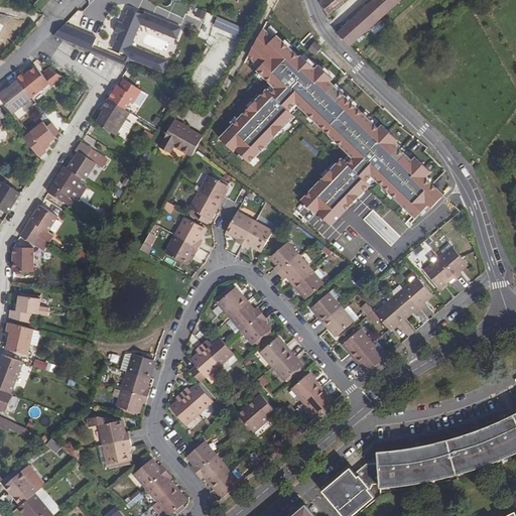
[(318,0),(320,4),(330,14),(346,0),(318,0)]
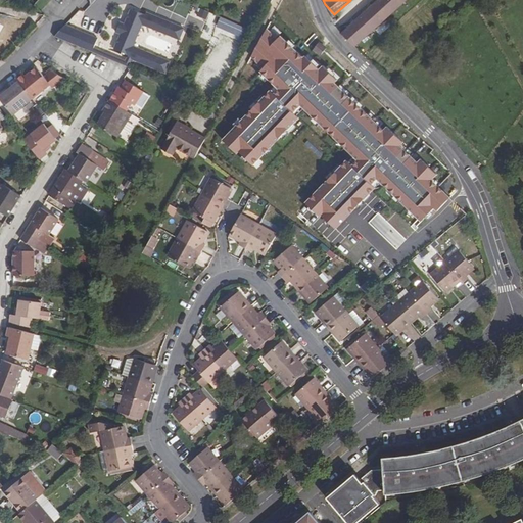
[(377,0),(341,34),(354,47),(407,0),(377,0)]
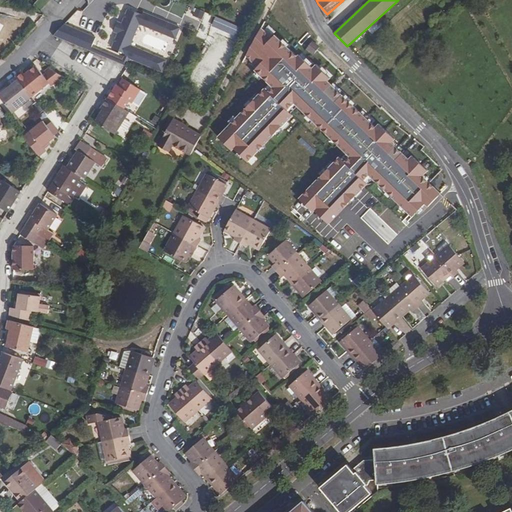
[(114,31),(119,33),(112,48),(126,54),(125,56),(150,66),(155,55),(130,45),(139,24),(163,33),(168,22),(143,12),(142,14),(128,9),(122,24),(118,22),(114,31)]
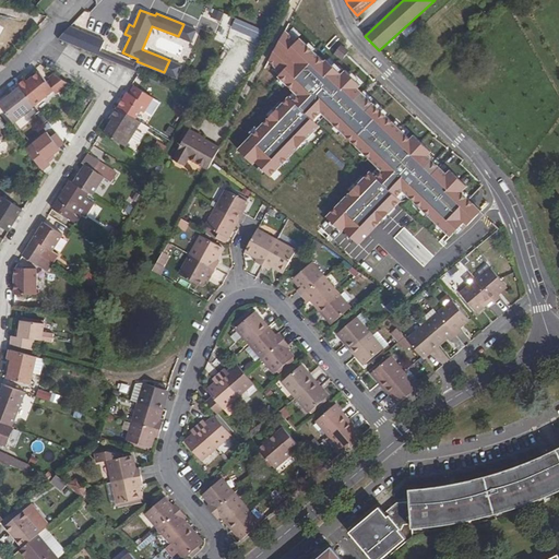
[(203,14),(198,26),(215,33),(219,21),(203,14)]
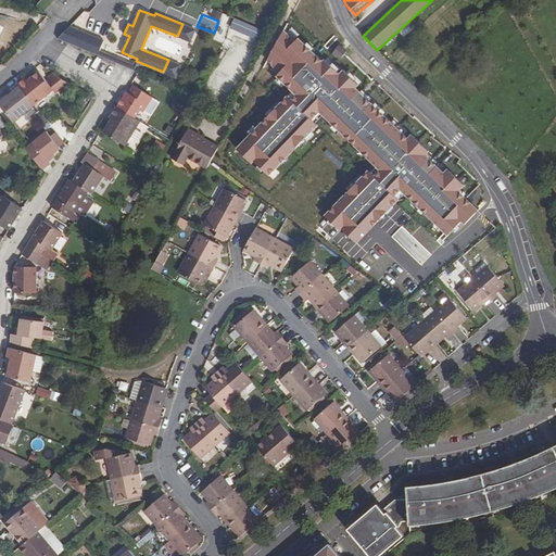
[(262,41),(266,32),(236,19),(231,28),(262,41)]
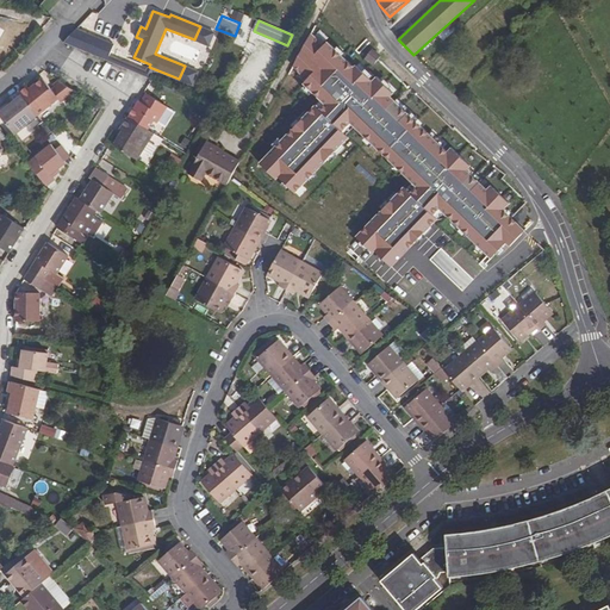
[(62,43),(149,79),(153,69),(111,51),(113,45),(75,29),(62,43)]
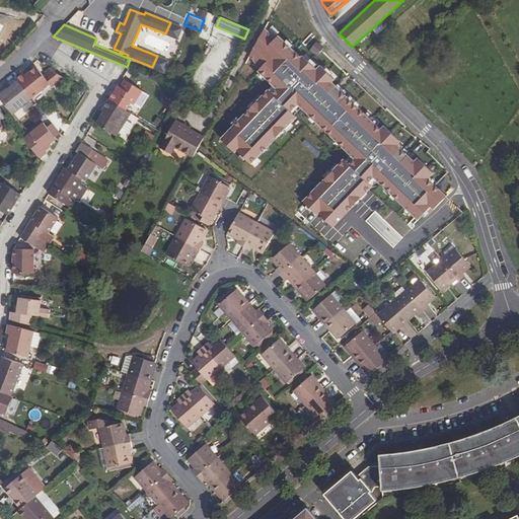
[(217,38),(211,34),(201,52),(207,56),(217,38)]
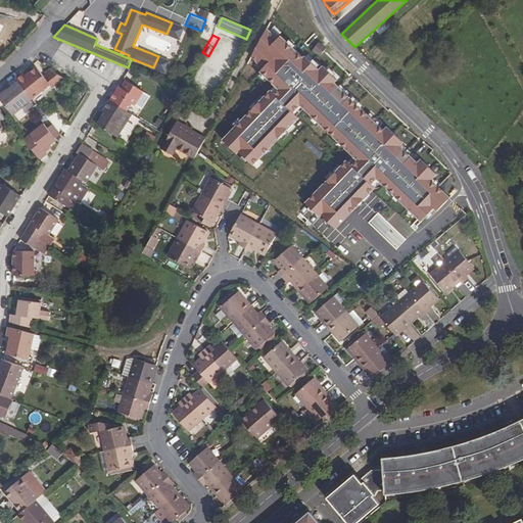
[(318,42),(314,49),(321,55),(326,48),(318,42)]
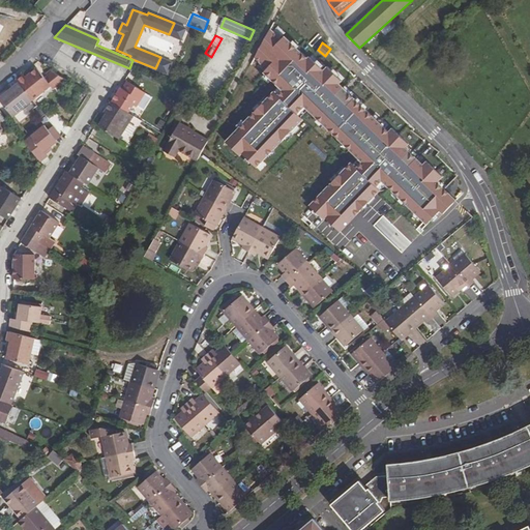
[(329,55),(322,64),(327,67),(334,58),(329,55)]
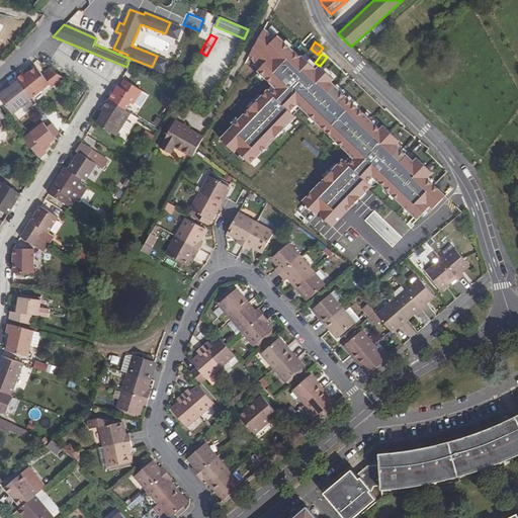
[(339,63),(289,128),(313,146),(360,83),(339,63)]
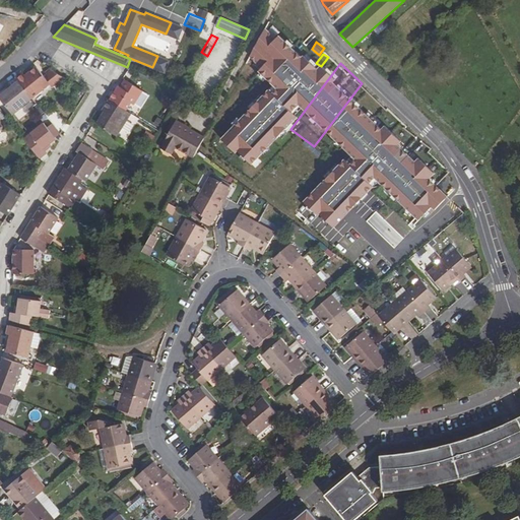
[(22,72),(15,77),(31,99),(50,84),(43,75),(37,67),(25,76),(22,72)]
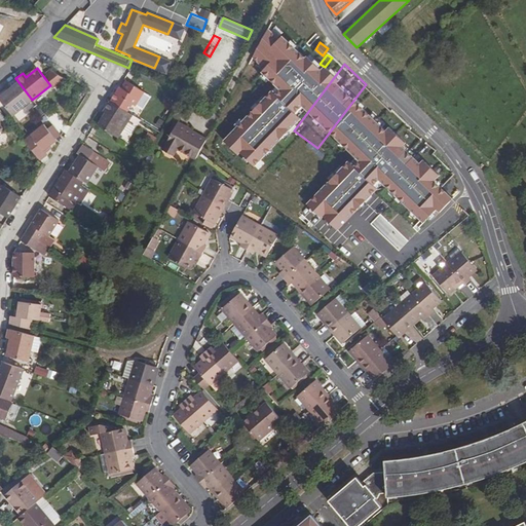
[(50,70),(46,73),(55,85),(57,87),(67,79),(50,70)]
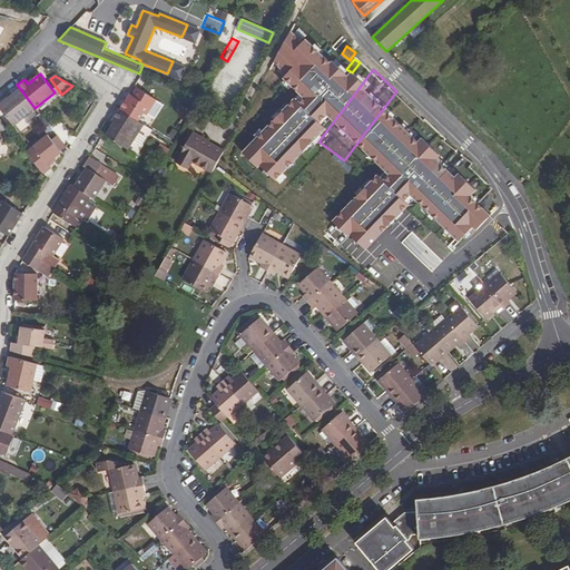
[(50,79),(47,82),(55,92),(57,96),(60,92),(50,79)]
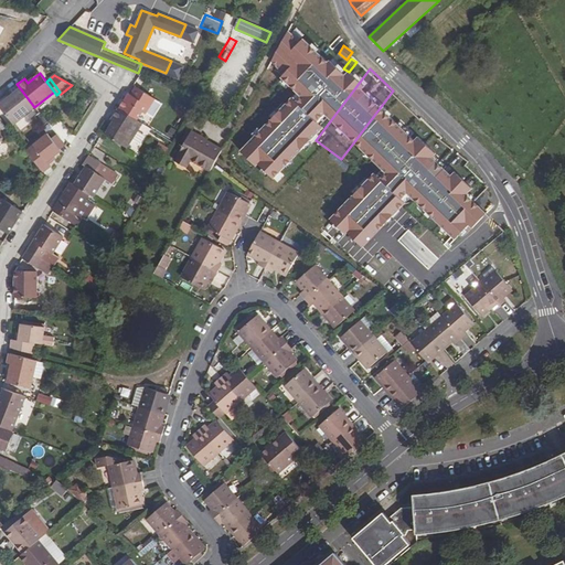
[(12,94),(0,104),(0,107),(13,124),(34,107),(17,84),(9,91),(12,94)]
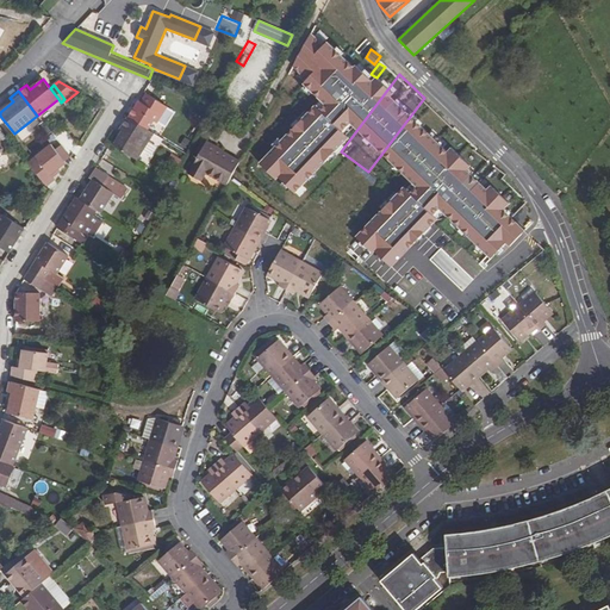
[(134,107),(128,117),(148,130),(154,122),(156,123),(167,107),(147,94),(141,103),(136,110),(134,107)]
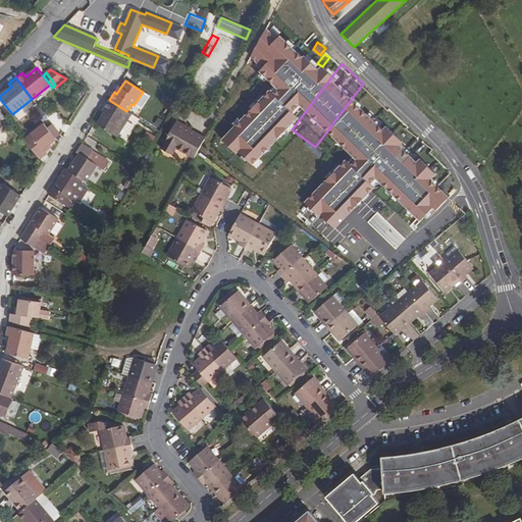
[(105,112),(97,124),(116,137),(131,114),(126,111),(109,100),(103,110),(105,112)]
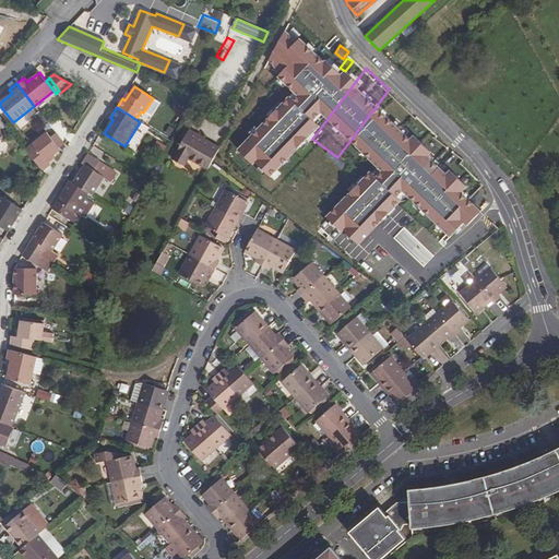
[(420,119),(412,131),(429,147),(436,139),(440,132),(423,116),(420,119)]
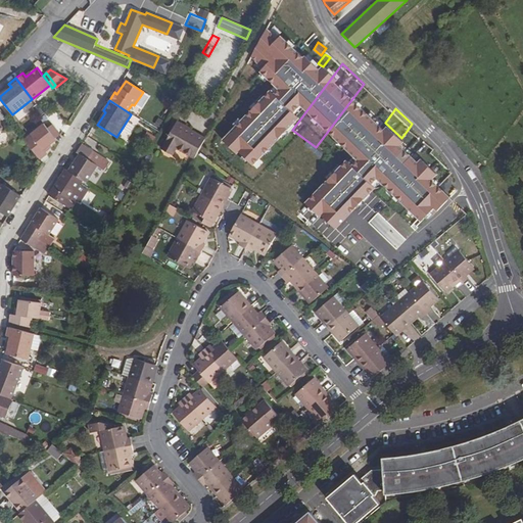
[(26,142),(43,158),(64,136),(47,119),(26,142)]
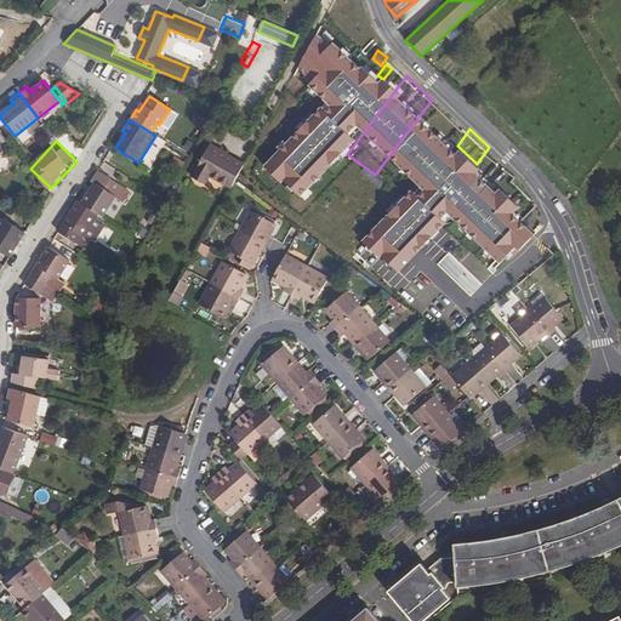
[(211,143),(193,176),(205,183),(210,175),(232,187),(245,163),(222,151),(222,149),(211,143)]
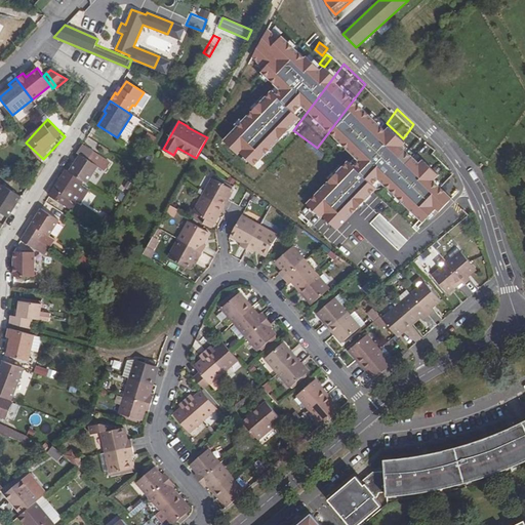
[(145,139),(153,145),(158,137),(150,132),(145,139)]
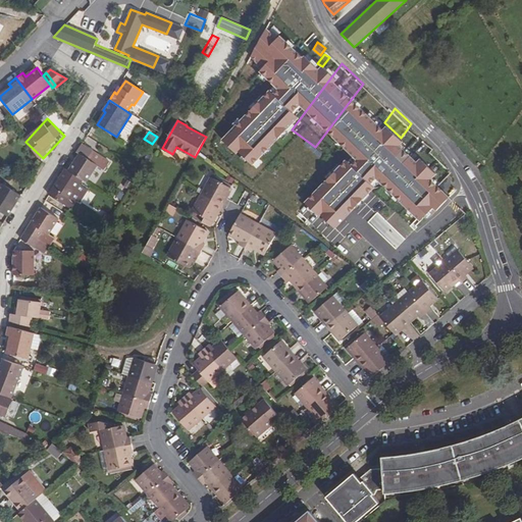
[(80,154),(68,171),(83,180),(86,183),(97,165),(104,169),(109,162),(82,144),(76,152),(80,154)]
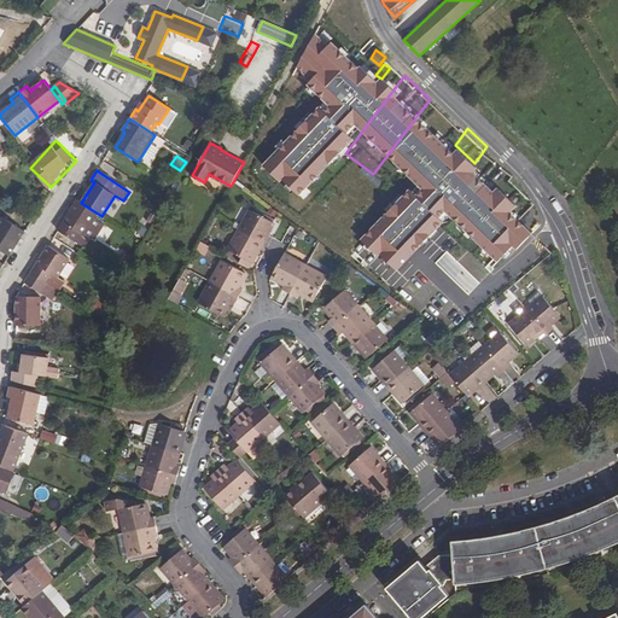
[(506,173),(500,180),(511,188),(514,185),(516,186),(518,181),(506,173)]
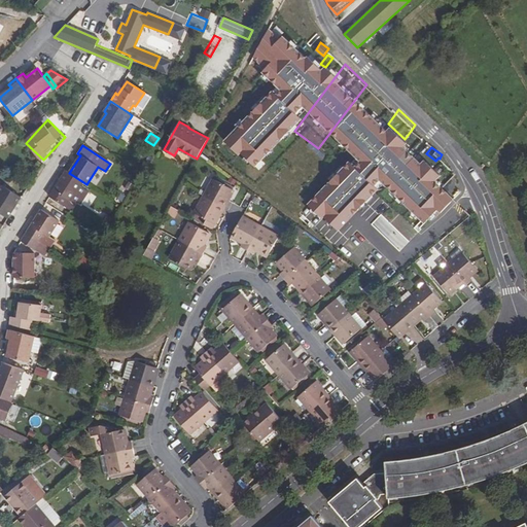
[(350,149),(339,164),(357,178),(366,166),(367,163),(350,149)]
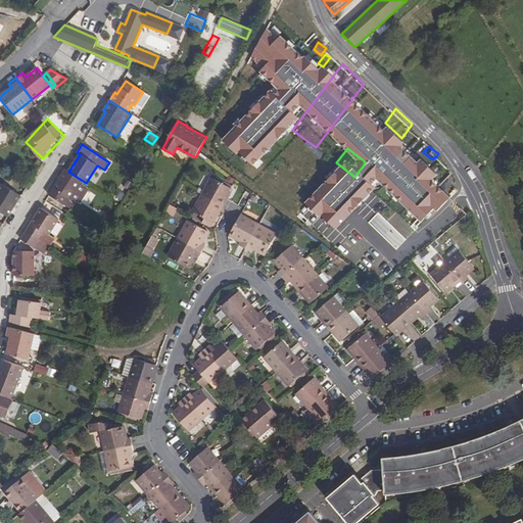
[(418,179),(411,187),(425,198),(431,191),(449,168),(436,157),(435,156),(432,159),(426,168),(419,177),(418,179)]
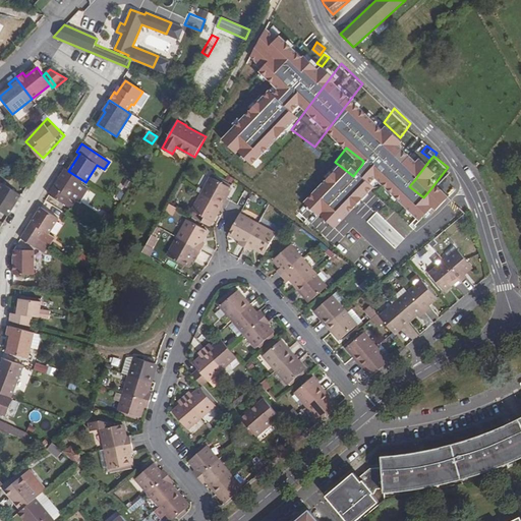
[(363,161),(362,164),(371,171),(373,169),(363,161)]
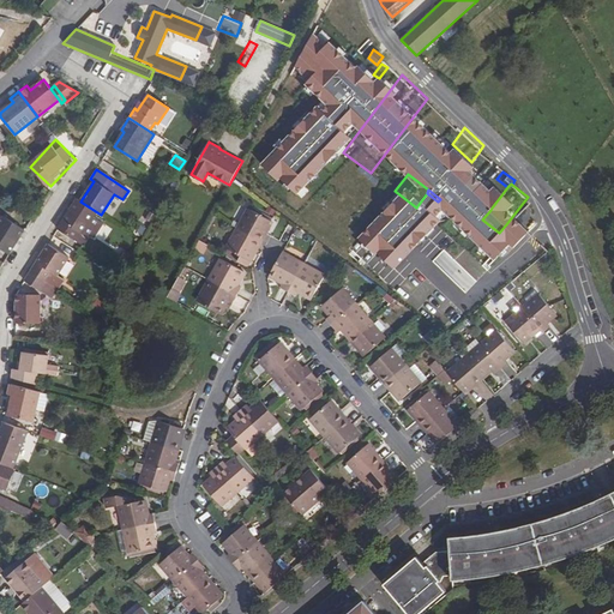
[(495,192),(487,203),(492,208),(500,197),(495,192)]
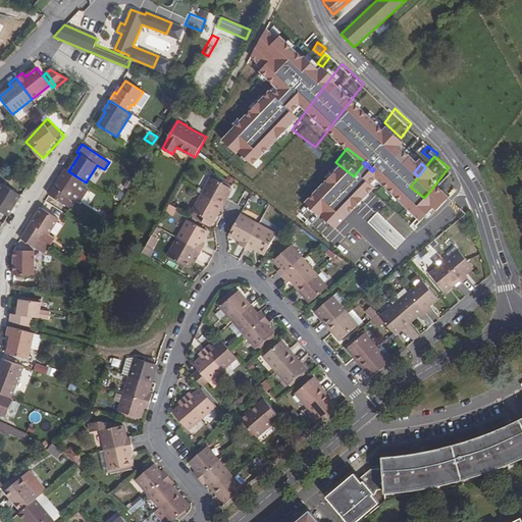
[(363,164),(354,176),(397,208),(400,204),(406,196),(372,171),(363,164)]
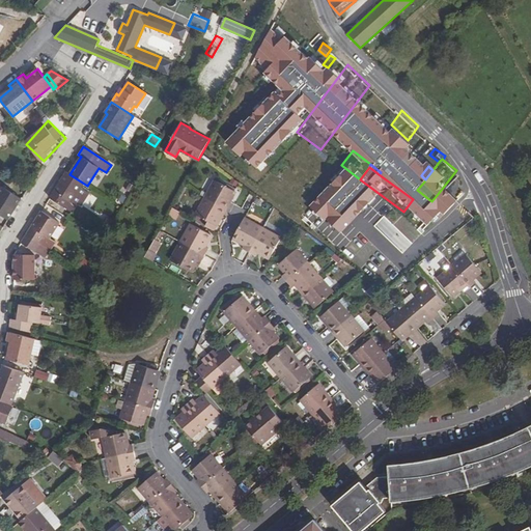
[(236,170),(233,175),(244,182),(247,176),(236,170)]
